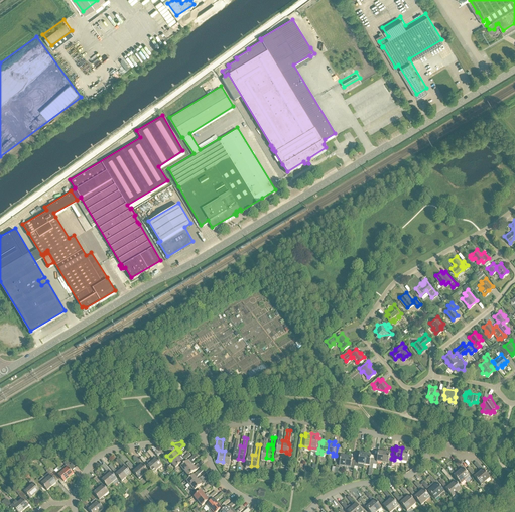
[(408,448),(402,448),(400,458),(406,459),(406,462),(409,462),(411,452),(409,450),(408,450),(408,448)]
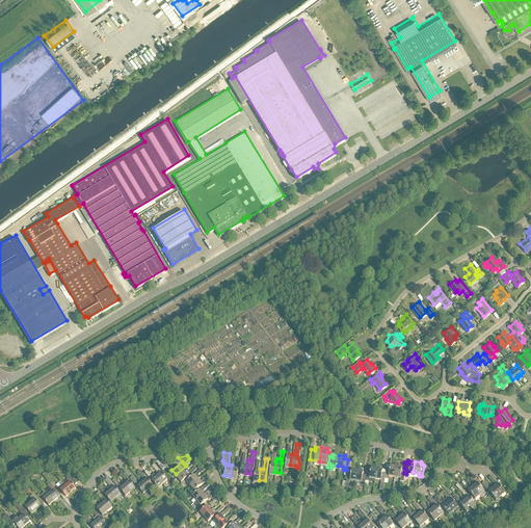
[(386,465),(385,470),(383,475),(388,476),(388,473),(394,474),(395,463),(389,463),(389,466),(386,465)]
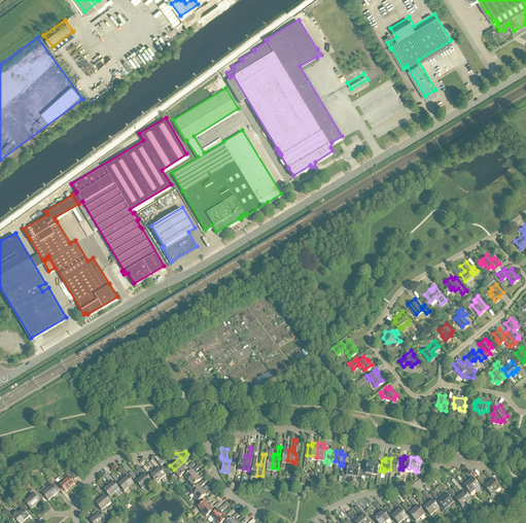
[(397,459),(391,458),(390,469),(395,471),(395,473),(398,474),(399,468),(400,463),(397,462),(397,459)]
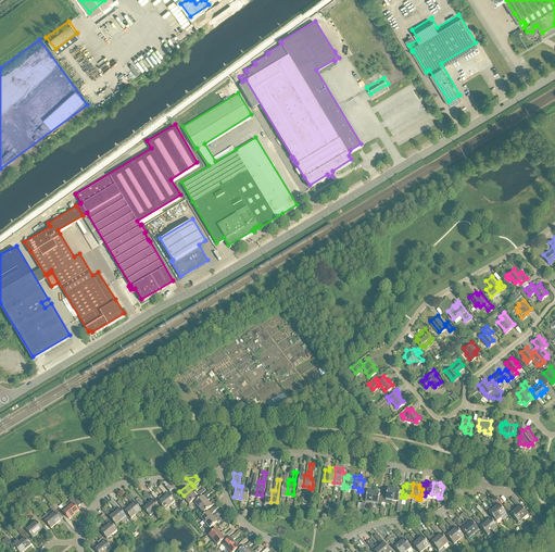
[(194,487),(184,496),(188,501),(205,487),(203,485),(197,490),(194,487)]
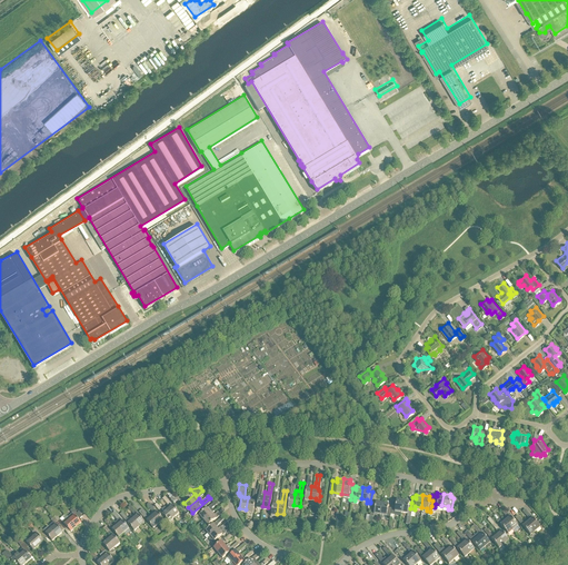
[(198,512),(202,517),(212,509),(213,508),(211,505),(217,499),(216,497),(198,512)]
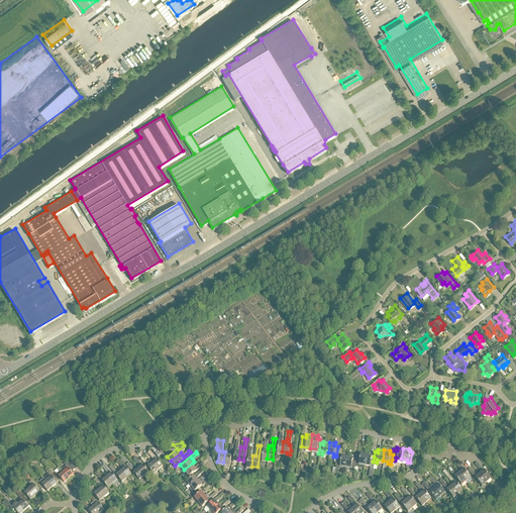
[(357,462),(364,463),(365,451),(359,451),(358,454),(355,453),(354,458),(353,469),(356,469),(357,465),(357,462)]
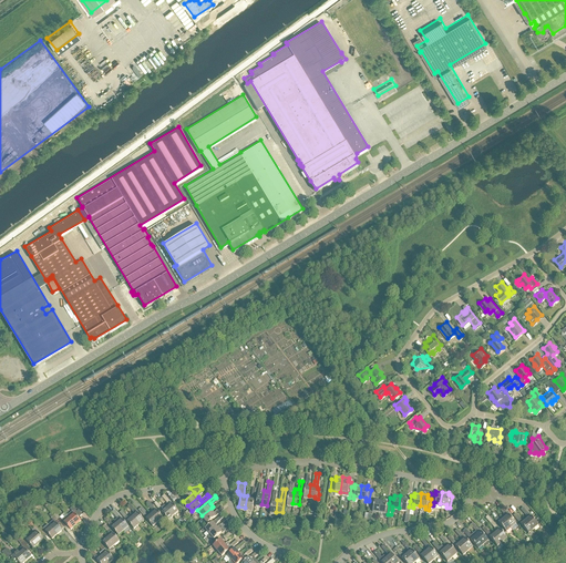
[(409,507),(410,501),(407,500),(407,497),(400,495),(399,508),(405,509),(404,511),(405,511),(409,512),(409,507)]
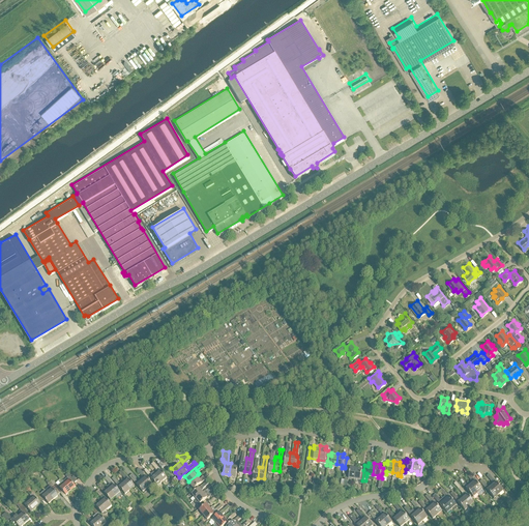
[(162,478),(155,471),(153,469),(150,471),(145,465),(143,467),(156,483),(162,478)]
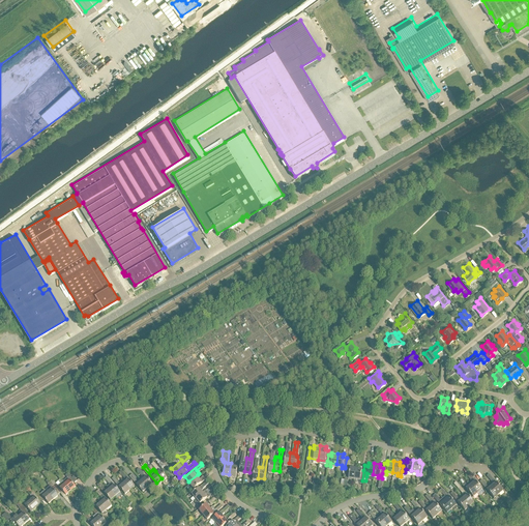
[(348,475),(353,476),(355,465),(349,465),(349,468),(345,467),(345,468),(344,477),(347,478),(348,475)]
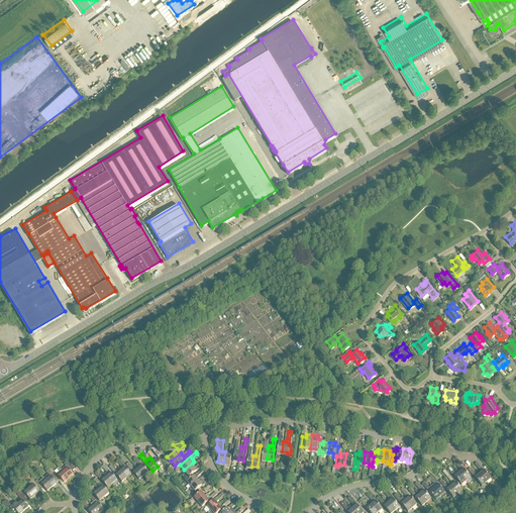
[(353,469),(354,458),(351,457),(352,454),(346,453),(344,465),(350,466),(349,468),(353,469)]
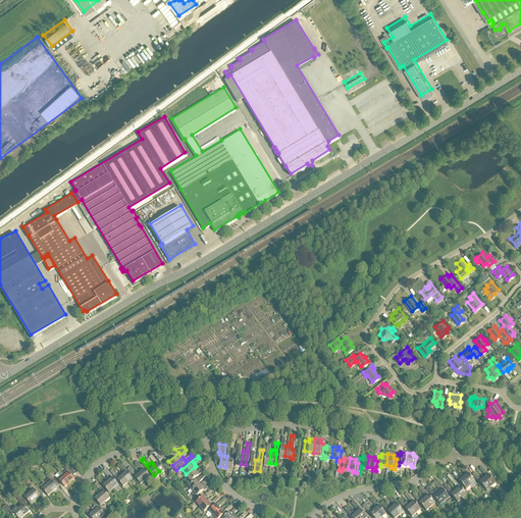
[(123,470),(121,472),(126,479),(132,475),(118,460),(116,462),(123,470)]
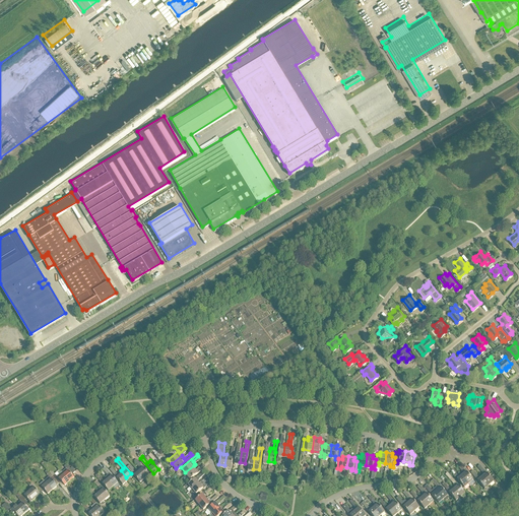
[(156,458),(152,462),(158,469),(163,465),(156,458)]
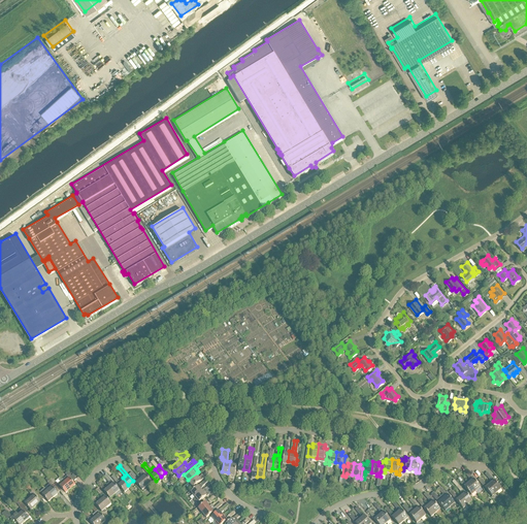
[(470,478),(468,480),(475,488),(474,488),(476,491),(482,487),(480,485),(465,467),(463,469),(470,478)]
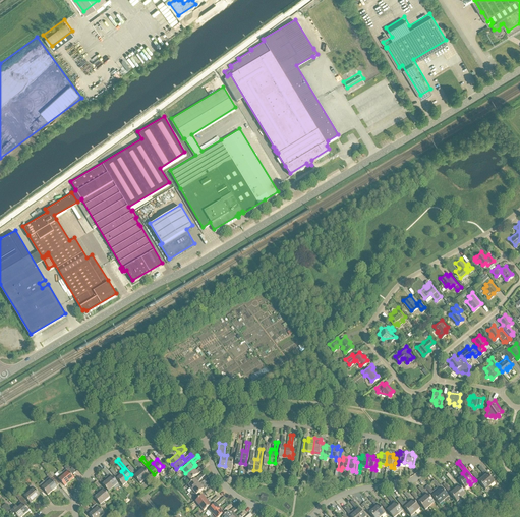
[(65,466),(61,470),(69,479),(73,475),(69,471),(71,469),(72,471),(75,469),(71,465),(70,466),(66,462),(63,464),(65,466)]
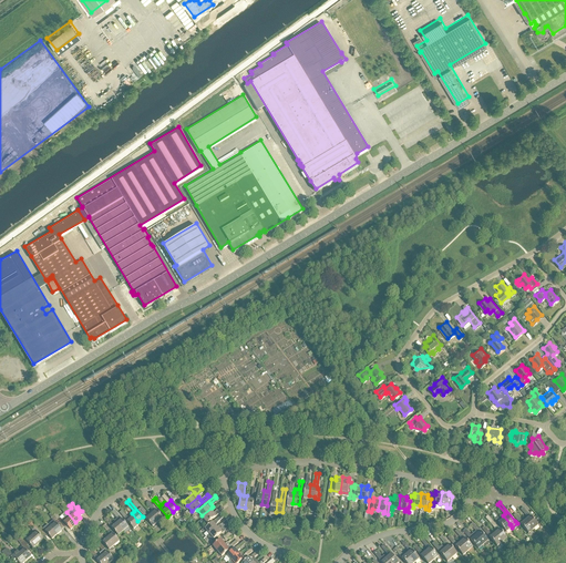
[(212,508),(202,515),(206,520),(223,505),(222,503),(217,507),(216,507),(213,510),(212,508)]
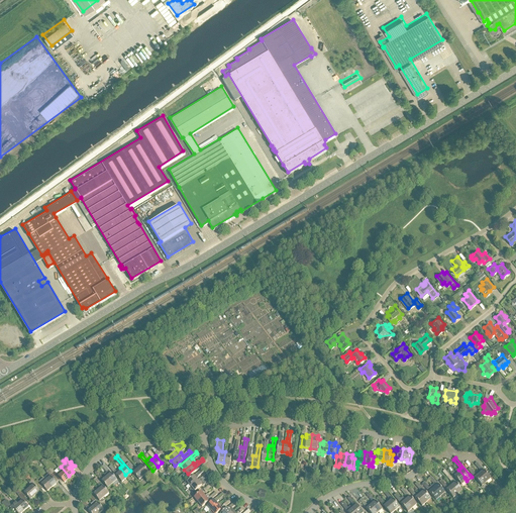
[(143,473),(137,466),(135,465),(133,467),(127,459),(125,462),(138,477),(143,473)]
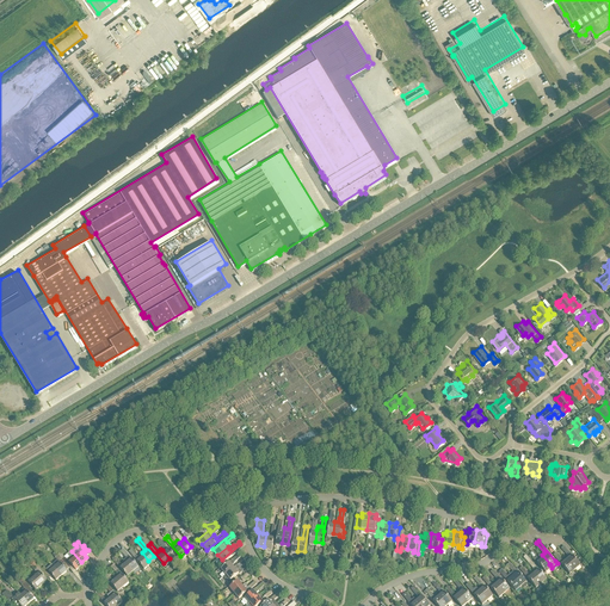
[(568,554),(566,556),(574,567),(579,562),(562,543),(560,544),(568,554)]
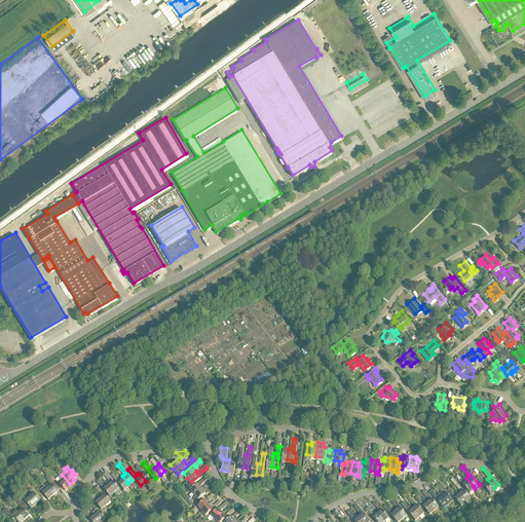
[(105,480),(107,482),(113,489),(118,485),(105,470),(103,472),(108,478),(105,480)]
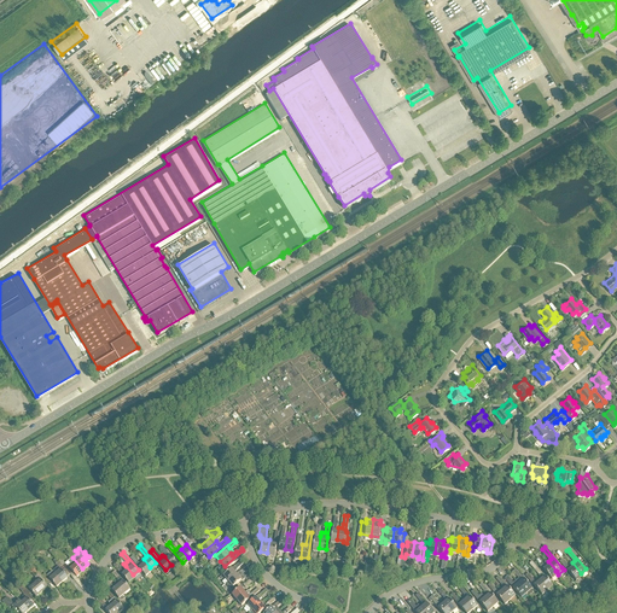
[(150,567),(144,559),(140,561),(132,552),(129,554),(145,572),(150,567)]
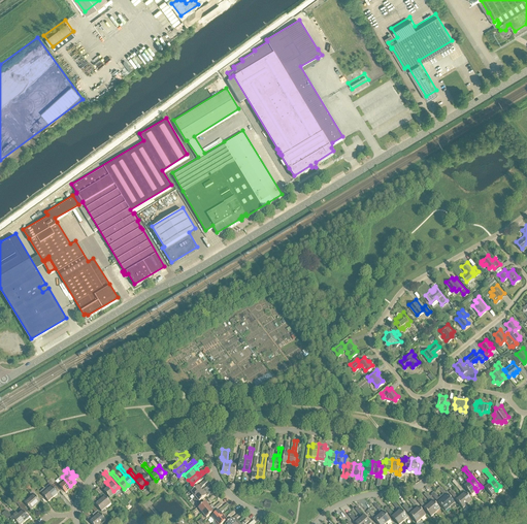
[(144,471),(140,476),(146,483),(151,479),(144,471)]
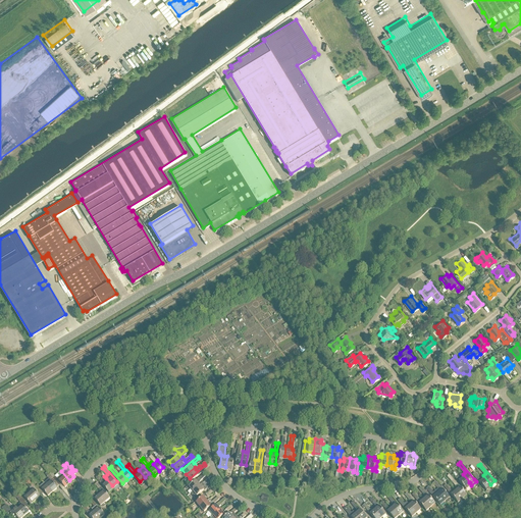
[(470,482),(463,474),(460,476),(454,468),(451,470),(465,486),(469,482),(470,482)]
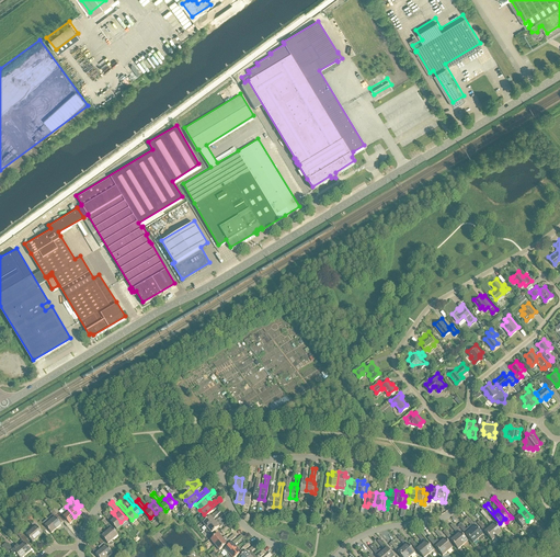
[(527,521),(520,511),(517,513),(510,504),(506,507),(522,524),(527,521)]
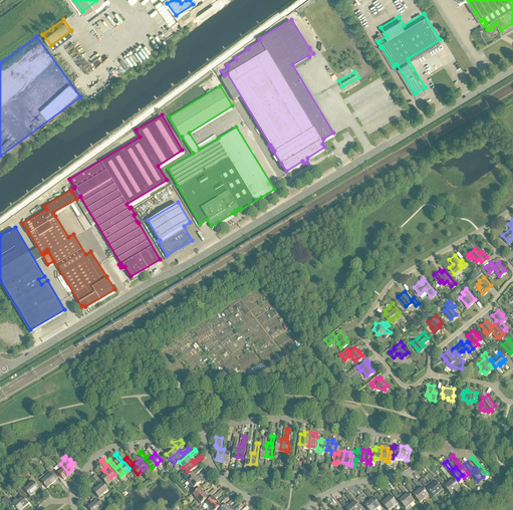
[(185,476),(189,481),(196,475),(194,473),(197,470),(202,465),(200,463),(185,476)]
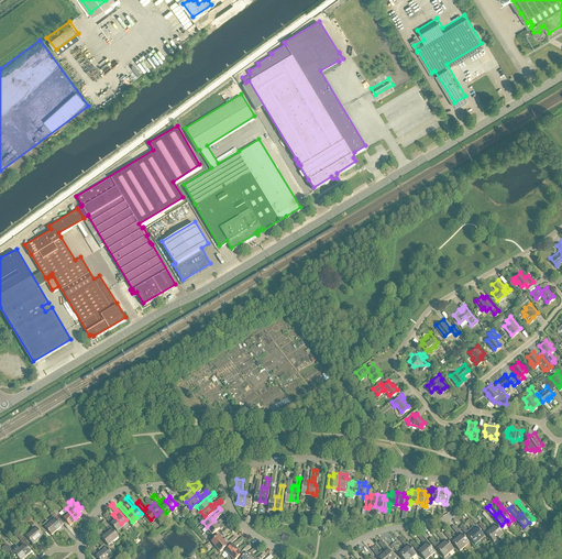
[(52,513),(47,517),(50,521),(50,519),(56,528),(61,524),(61,523),(57,519),(59,517),(54,510),(53,508),(50,511),(52,513)]
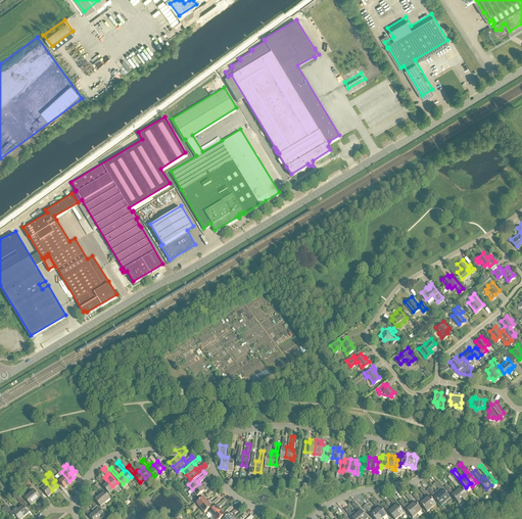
[(50,473),(55,480),(58,483),(61,481),(64,485),(69,481),(61,472),(57,475),(56,475),(54,474),(52,472),(50,473)]
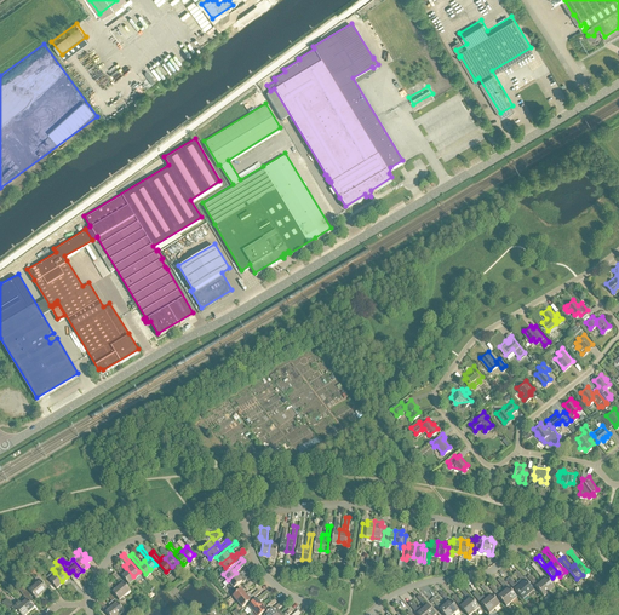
[(543,576),(540,579),(549,588),(554,584),(533,559),(529,562),(543,576)]
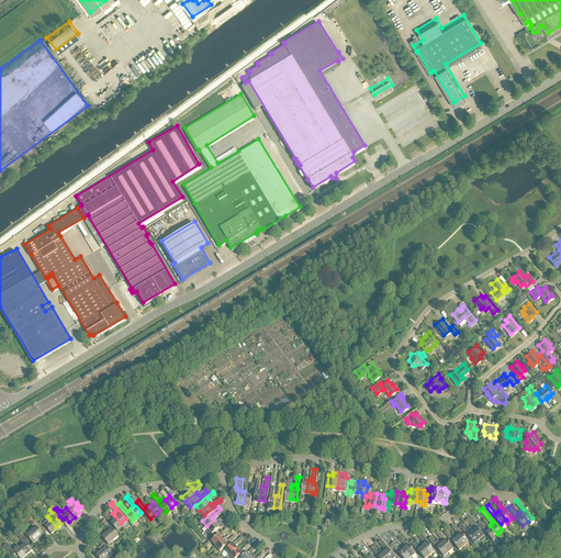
[(114,515),(112,517),(104,509),(102,511),(116,527),(121,523),(114,515)]
